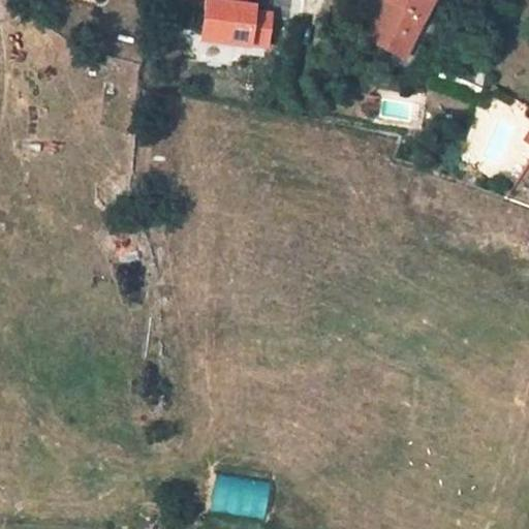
[(203,0),(198,38),(270,48),(275,3),(247,1),(247,0),(203,0)]
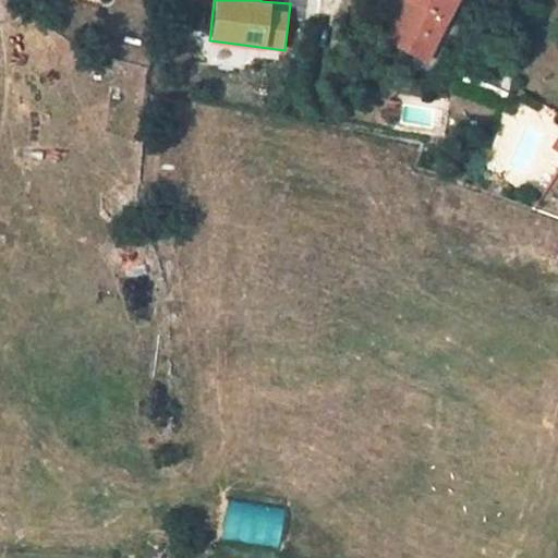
[(410,3),(402,0),(381,40),(389,44),(410,3)]
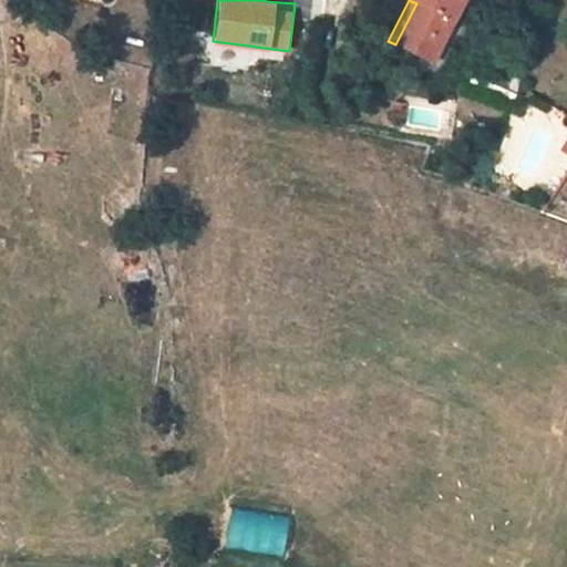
[(409,0),(416,3),(395,44),(430,62),(462,0),(409,0)]
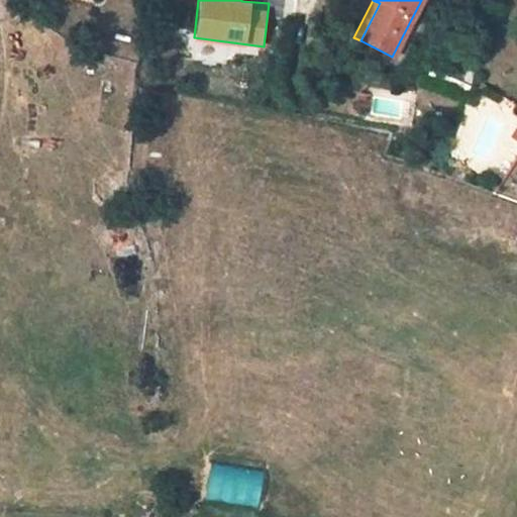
[(367,96),(358,95),(357,102),(366,104),(367,96)]
